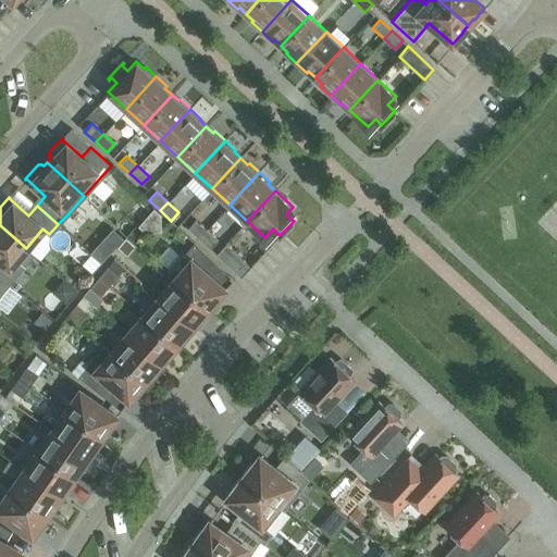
[(162,214),(153,208),(137,225),(146,233),(147,232),(161,232),(160,215),(162,214)]
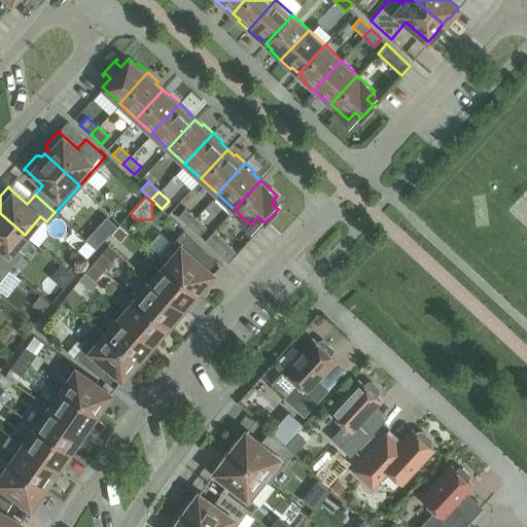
[(177,215),(188,224),(196,217),(184,207),(177,215)]
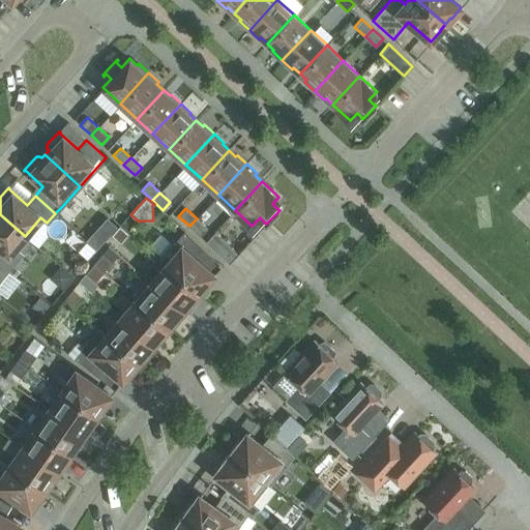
[(25,236),(0,214),(0,263),(8,270),(16,261),(31,241),(25,236)]
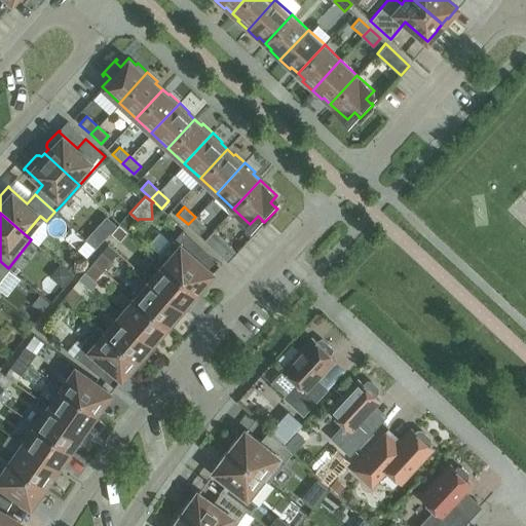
[(195,217),(188,224),(198,234),(205,226),(195,217)]
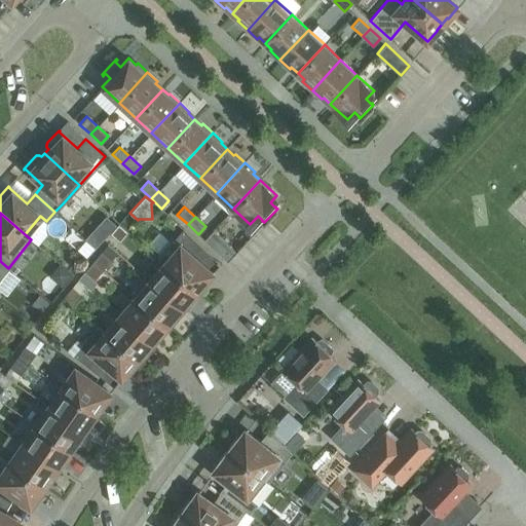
[(118,223),(110,232),(119,241),(128,231),(118,223)]
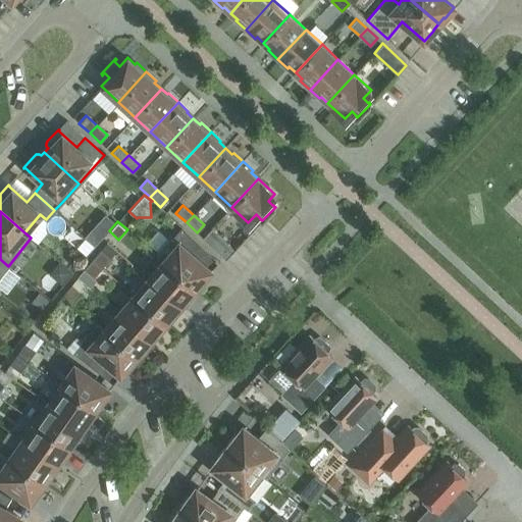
[(200,245),(181,226),(157,255),(163,261),(195,289),(210,270),(192,254),(200,245)]
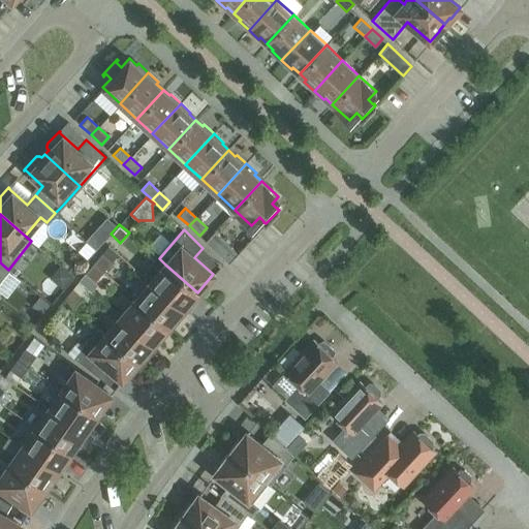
[(102,241),(92,231),(86,240),(95,249),(102,241)]
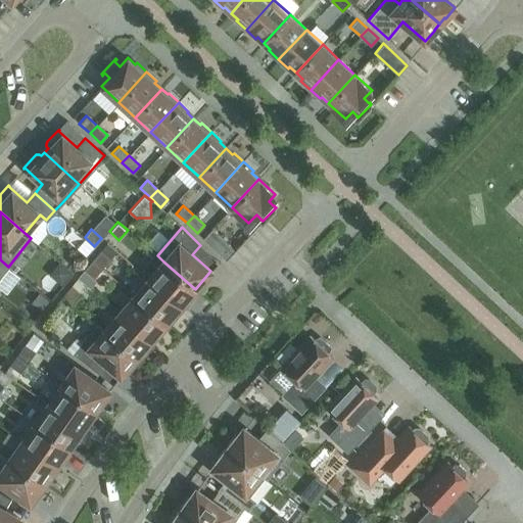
[(227,259),(235,250),(211,229),(203,238),(227,259)]
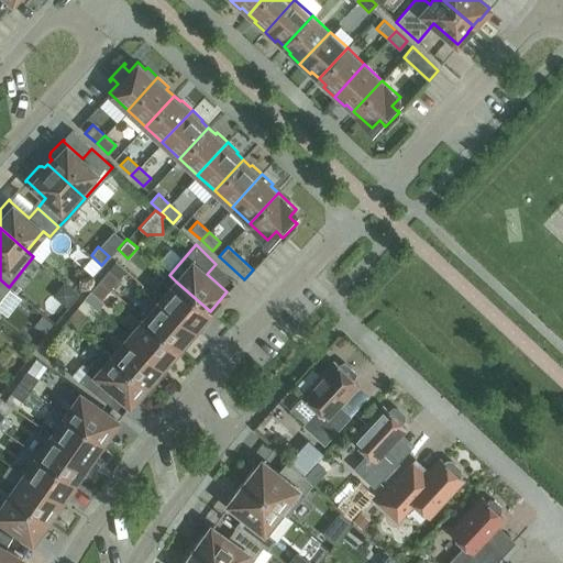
[(110,288),(119,278),(108,268),(99,279),(110,288)]
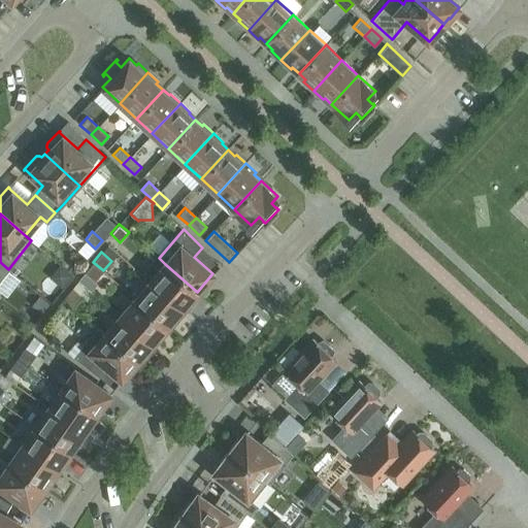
[(85,272),(95,281),(103,270),(93,262),(85,272)]
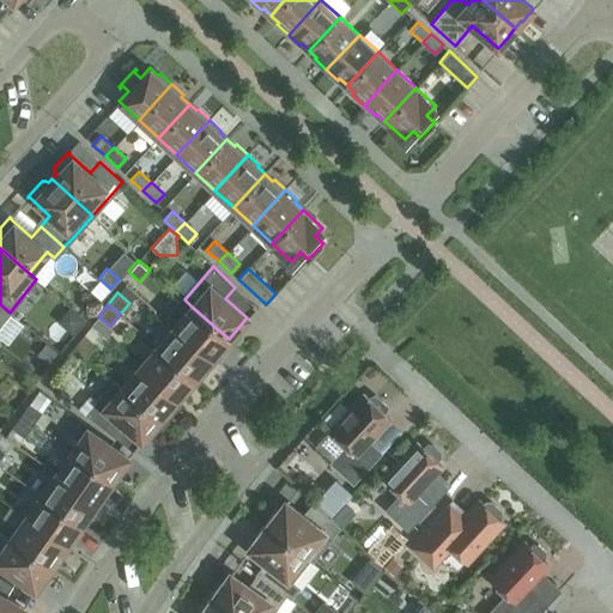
[(174,326),(212,358),(229,339),(192,307),(174,326)]
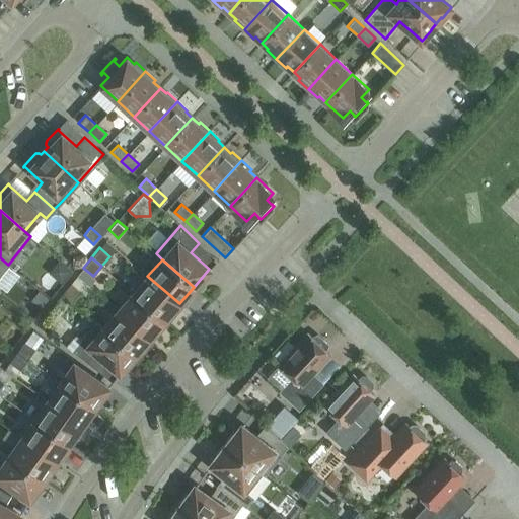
[(179,303),(147,276),(133,293),(164,320),(179,303)]
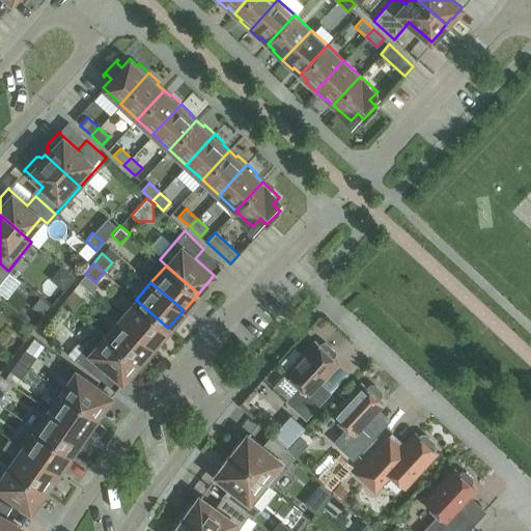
[(73,288),(64,299),(74,307),(83,298),(73,288)]
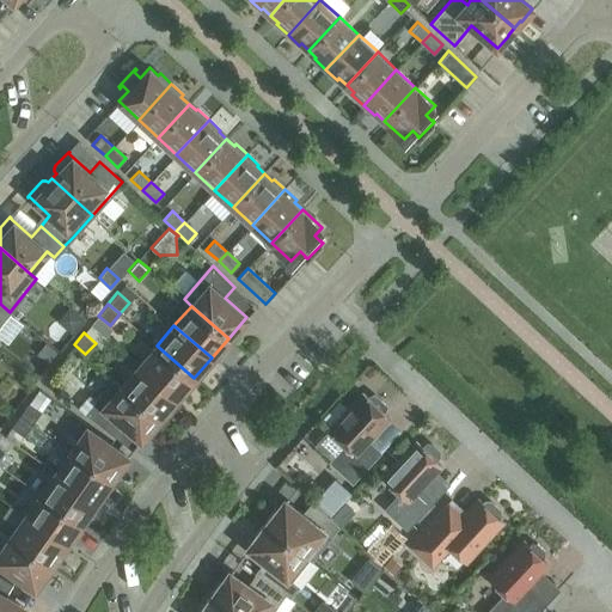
[(46,342),(37,353),(49,363),(57,352),(46,342)]
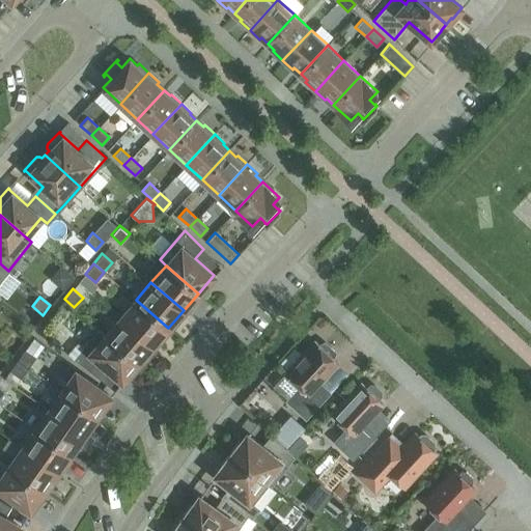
[(168,328),(136,300),(120,317),(154,345),(168,328)]
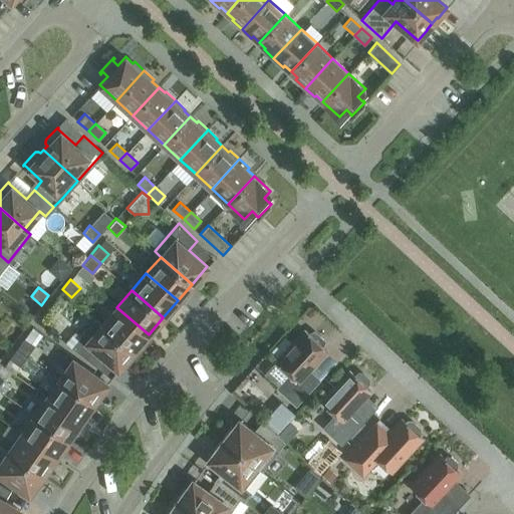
[(149,334),(116,307),(102,324),(134,351),(149,334)]
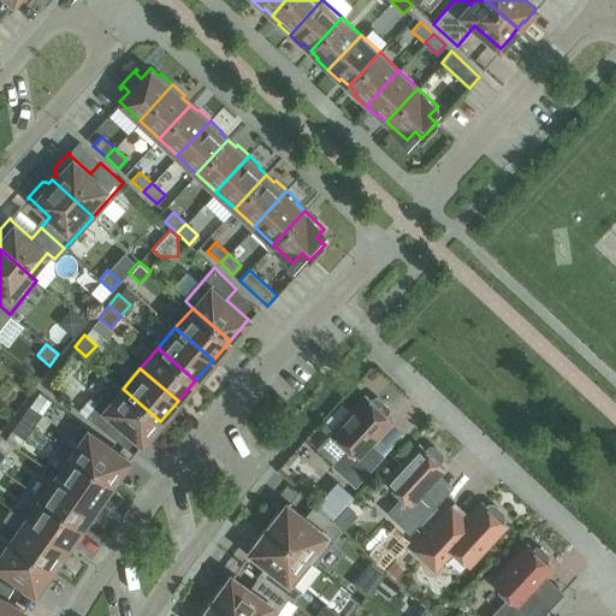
[(160,421),(123,389),(116,381),(86,416),(110,434),(120,424),(142,442),(148,436),(160,421)]
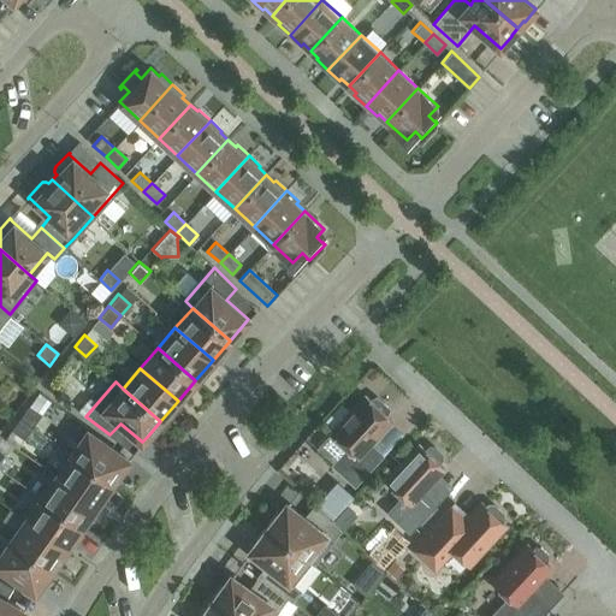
[(371,400),(365,394),(330,432),(348,448),(332,465),(354,484),(381,455),(369,443),(392,419),(386,414),(389,408),(375,396),(371,400)]
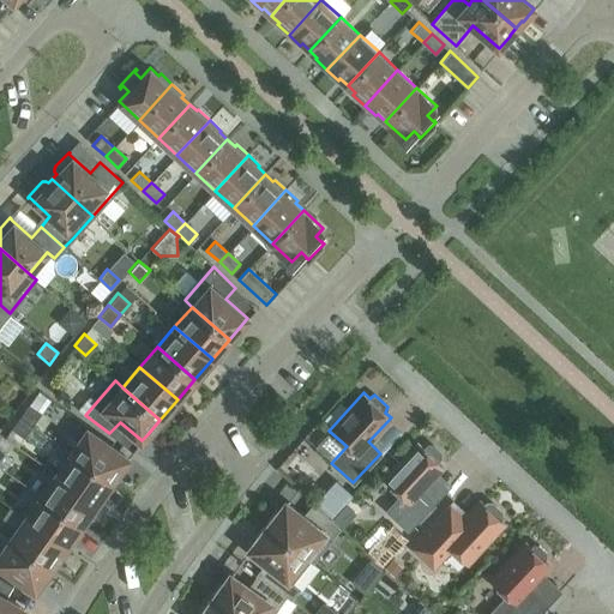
[(32,425),(41,413),(29,403),(20,416),(32,425)]
